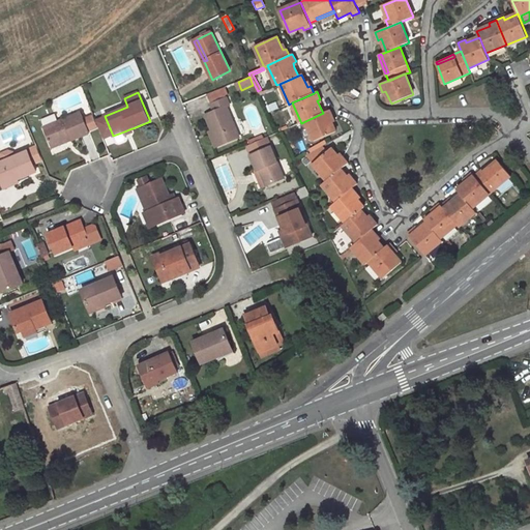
[(239,138),(227,107),(230,105),(227,97),(211,105),(214,112),(206,115),(212,131),(218,146),(239,138)]
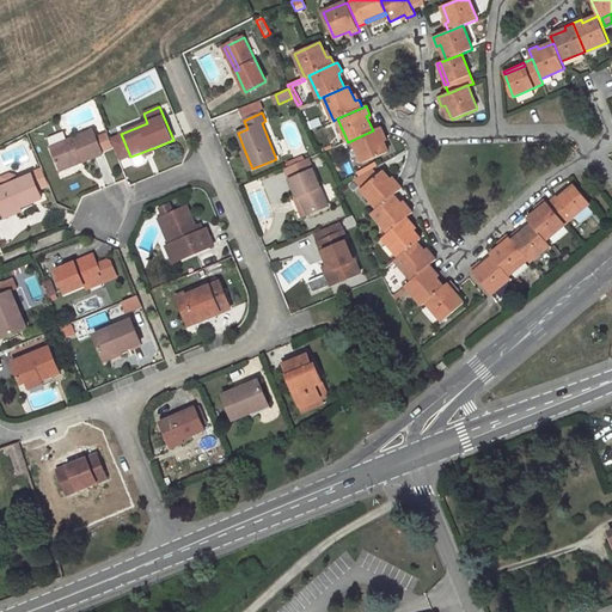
[(373,130),(353,140),(362,164),(389,152),(384,142),(381,138),(385,136),(381,127),(373,130)]
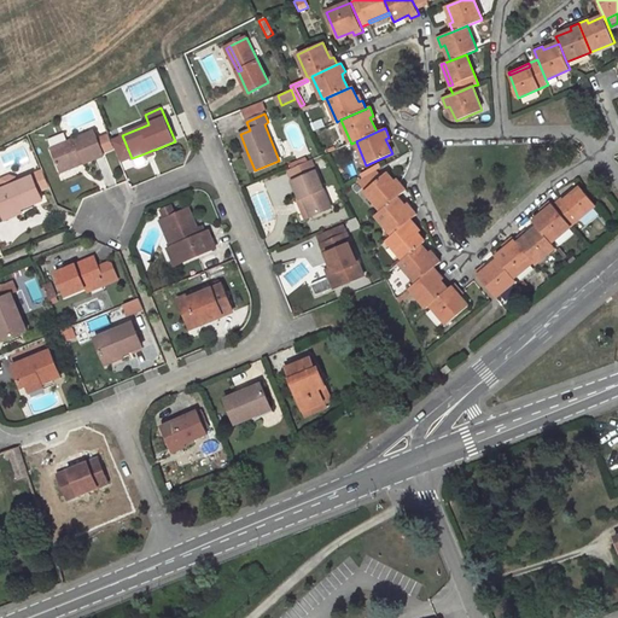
[(104,153),(115,149),(111,141),(109,134),(98,139),(94,132),(52,149),(60,170),(83,161),(85,163),(104,155),(104,153)]
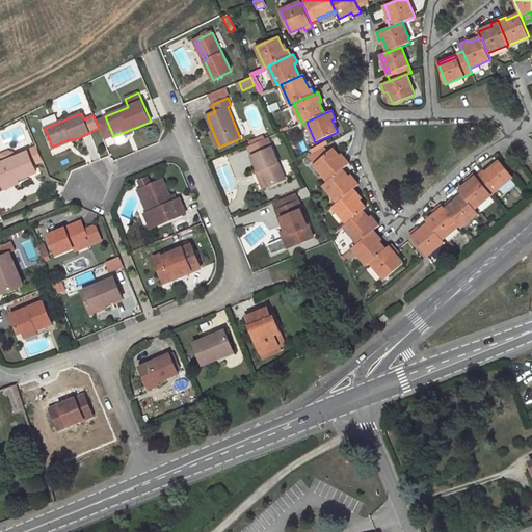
[(126,141),(127,138),(127,137),(126,135),(125,132),(113,136),(116,142),(120,144),(126,141)]
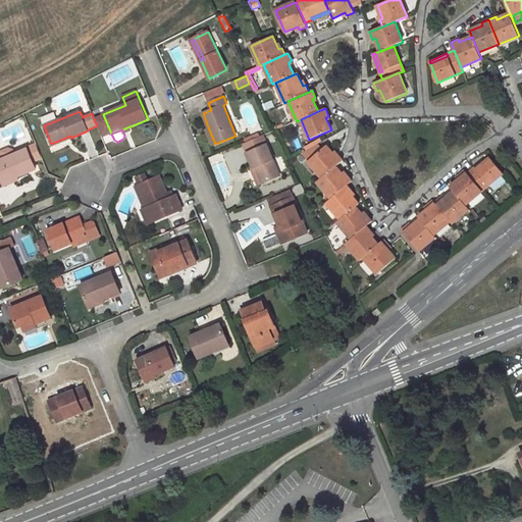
[(215,144),(209,129),(206,131),(212,146),(215,144)]
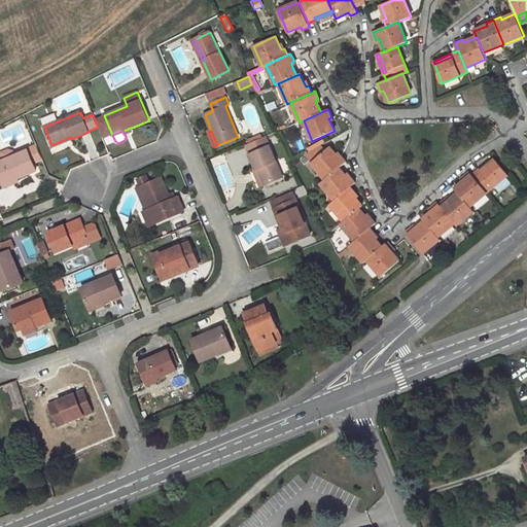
[(283,177),(266,136),(245,144),(256,170),(258,169),(266,185),(283,177)]
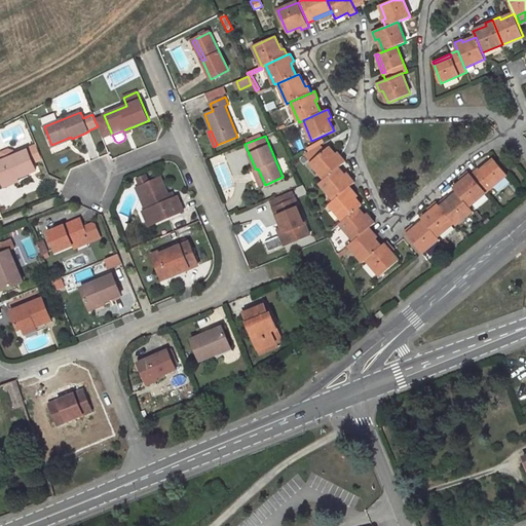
[(52,147),(72,139),(71,137),(51,145),(52,147)]
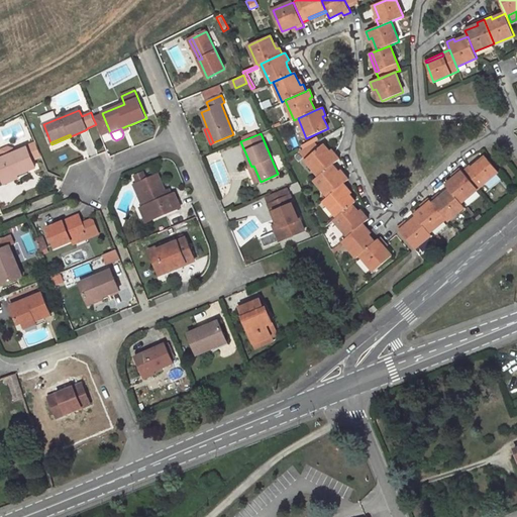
[(315,142),(299,151),(306,160),(320,147),(315,142)]
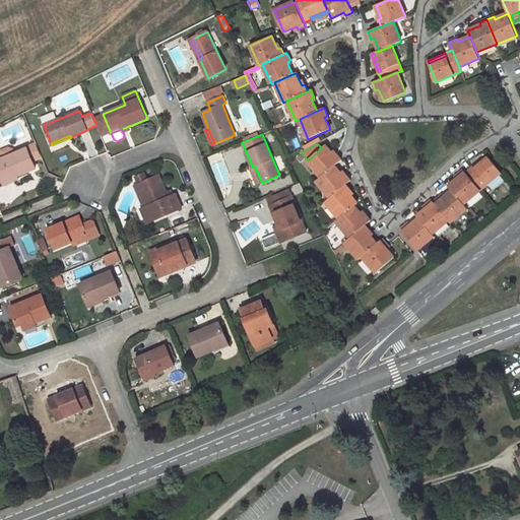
[(36,169),(33,160),(42,157),(37,145),(15,153),(0,159),(0,175),(2,180),(18,174),(18,176),(36,169)]
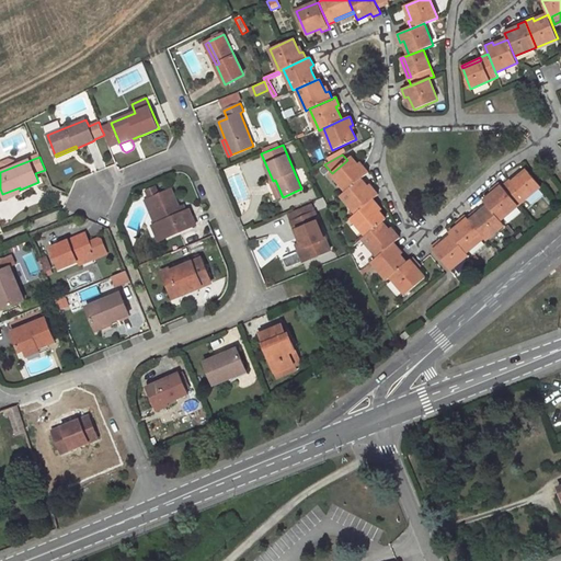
[(347,160),(332,173),(346,191),(347,192),(361,180),(369,173),(363,165),(361,169),(357,164),(351,157),(347,160)]
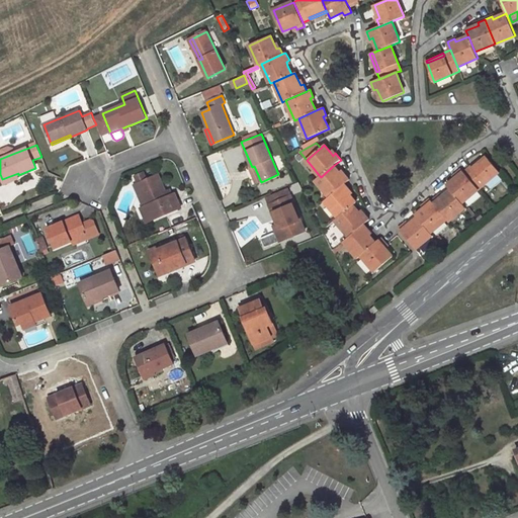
[(0,159),(15,153),(13,149),(8,147),(0,150),(0,159)]
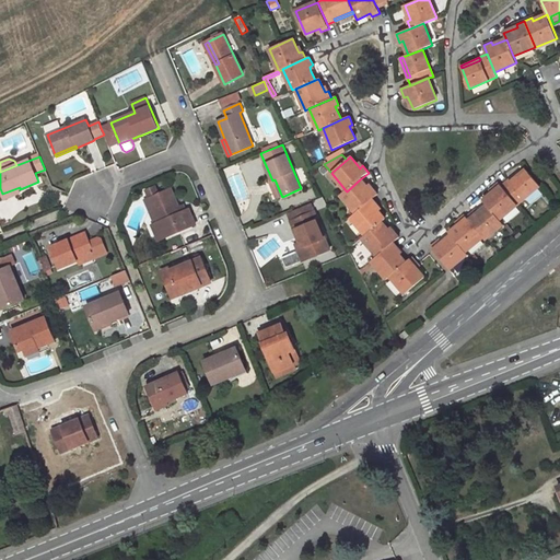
[(524,167),(509,181),(510,183),(526,170),(524,167)]
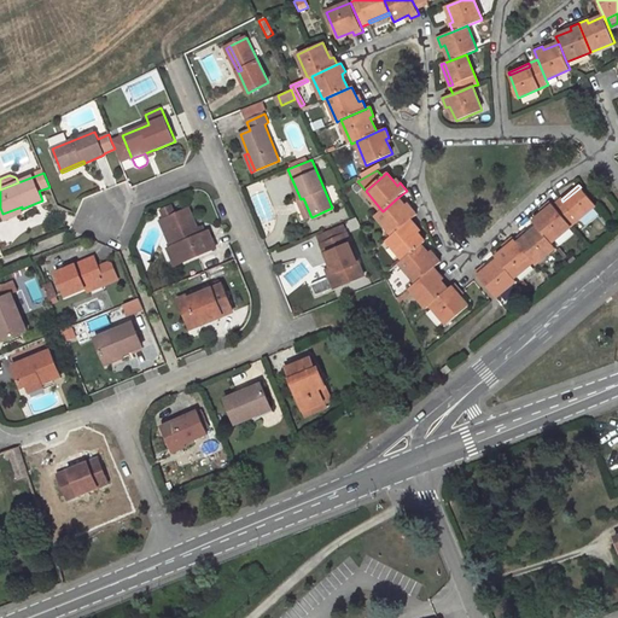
[(561,199),(554,205),(571,227),(596,205),(581,187),(563,202),(561,199)]
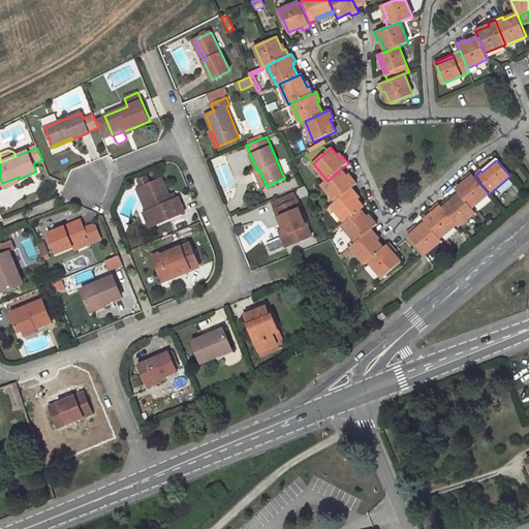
[(267,186),(259,169),(257,170),(255,172),(261,188),(267,186)]
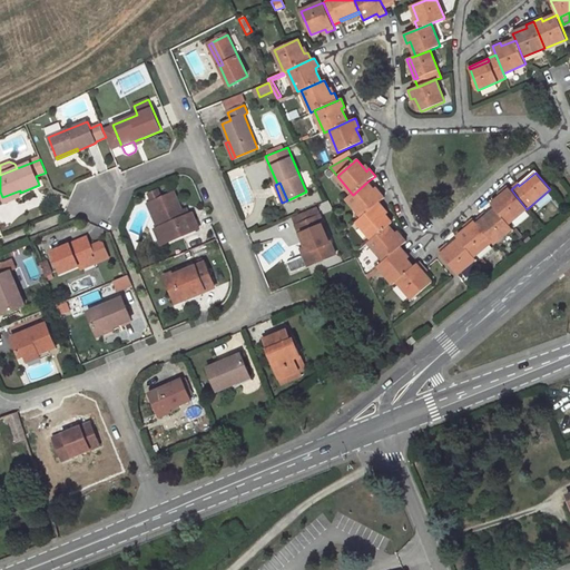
[(352,194),(346,199),(362,217),(380,203),(385,198),(379,192),(376,194),(373,189),(366,183),(353,195),(352,194)]
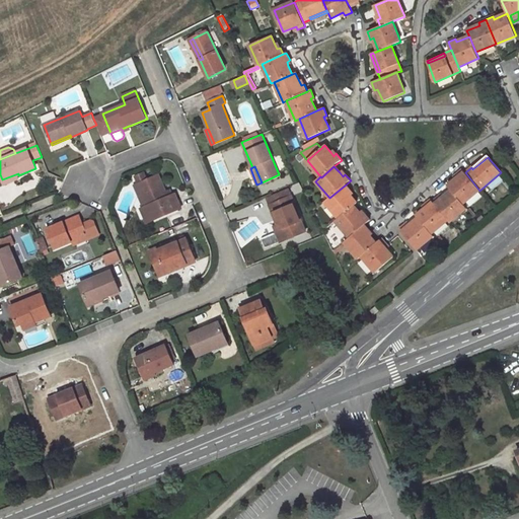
[(458,177),(448,186),(451,191),(462,204),(463,204),(479,191),(465,172),(462,169),(456,174),(458,177)]
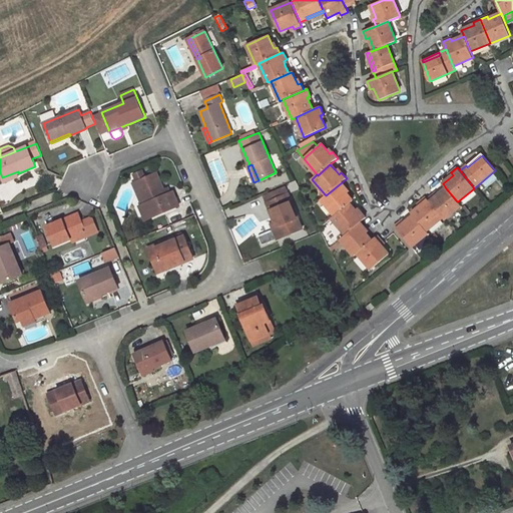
[(164,189),(156,173),(146,177),(142,170),(133,174),(136,181),(136,182),(146,203),(143,205),(141,206),(147,220),(179,205),(173,191),(170,193),(166,194),(164,189)]
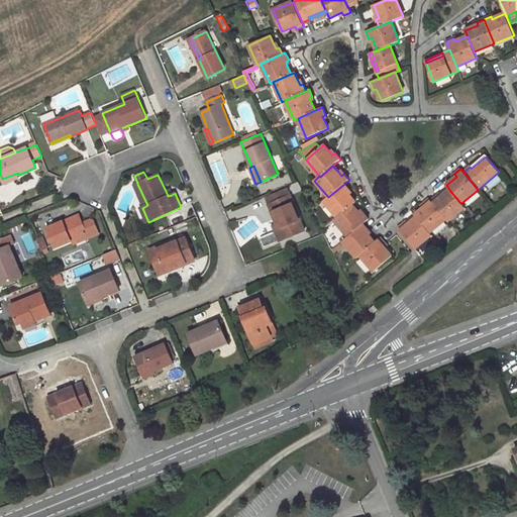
[(4,184),(20,178),(18,175),(18,173),(2,179),(4,184)]
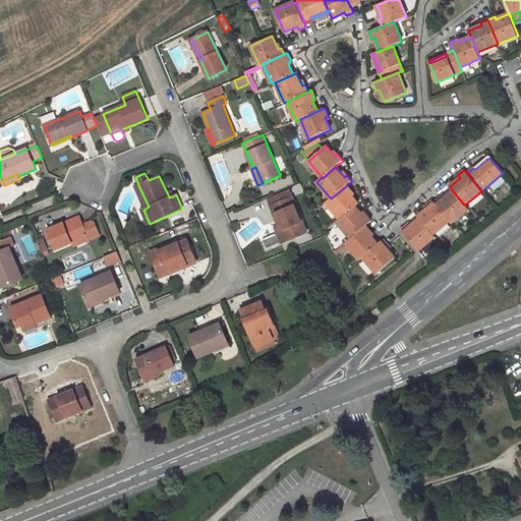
[(149,207),(138,185),(135,186),(146,209),(149,207)]
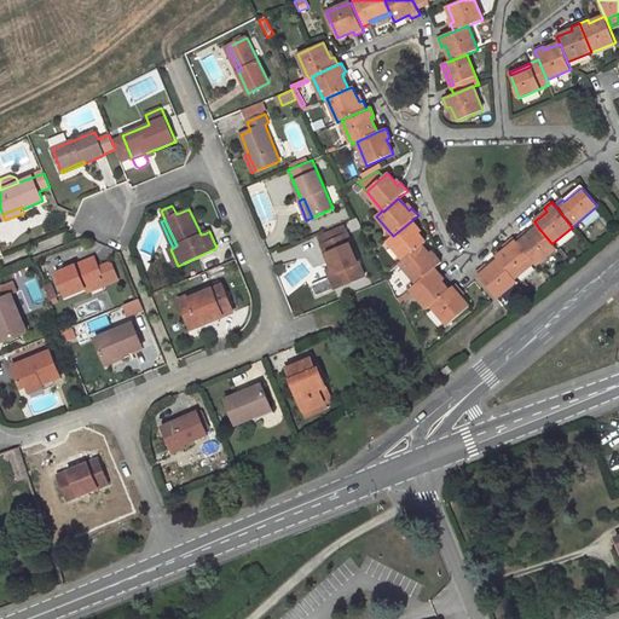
[(393,236),(388,241),(404,260),(405,261),(422,246),(426,243),(418,233),(415,230),(418,227),(412,220),(393,236)]
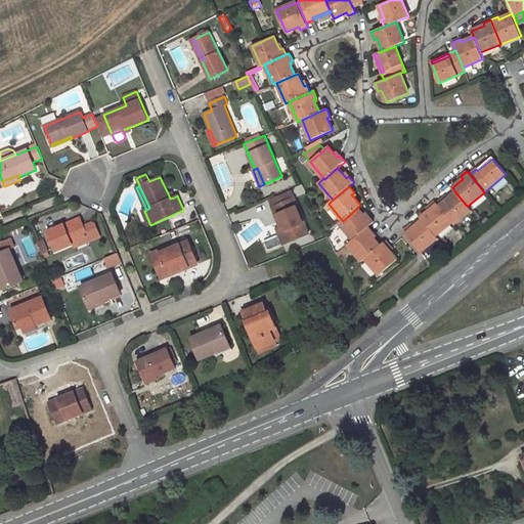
[(272,207),(295,199),(292,191),(269,201),(272,207)]
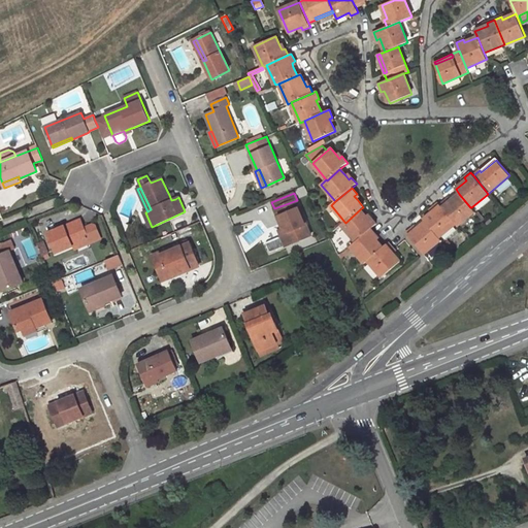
[(447,199),(440,205),(456,224),(458,226),(474,211),(471,207),(470,207),(459,194),(449,202),(447,199)]
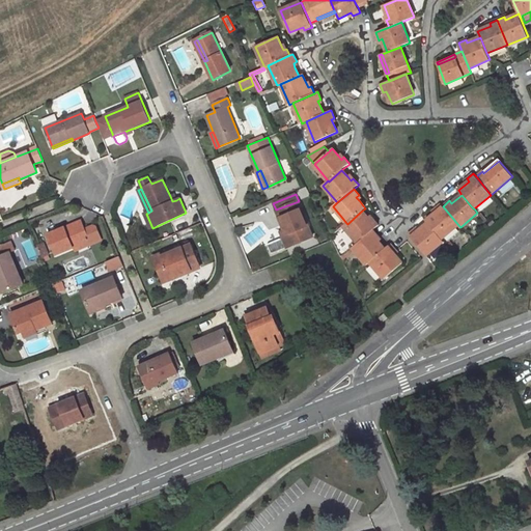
[(313,236),(299,201),(276,210),(284,230),(281,231),(283,239),(287,248),(313,236)]
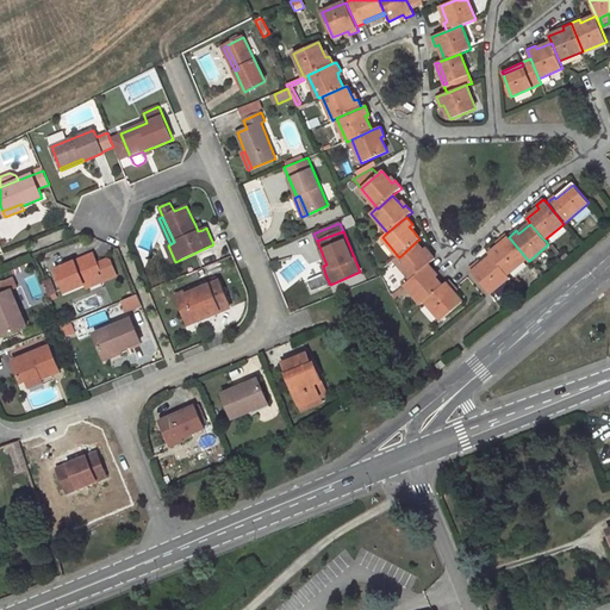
[(502,243),(490,254),(491,256),(506,275),(508,274),(527,259),(509,237),(506,235),(499,241),(502,243)]
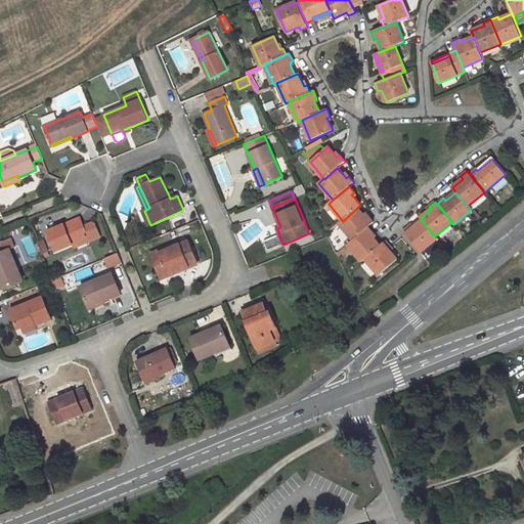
[(342,220),(339,223),(353,239),(368,227),(374,222),(368,216),(366,218),(363,215),(357,208),(343,221),(342,220)]
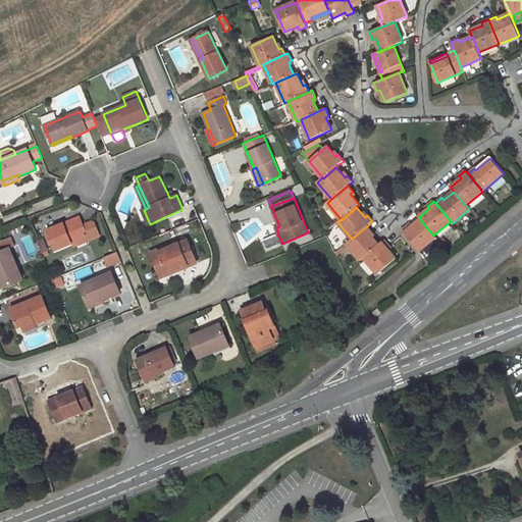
[(100,236),(95,223),(92,222),(84,226),(80,217),(47,230),(55,251),(74,243),(88,238),(89,240),(100,236)]
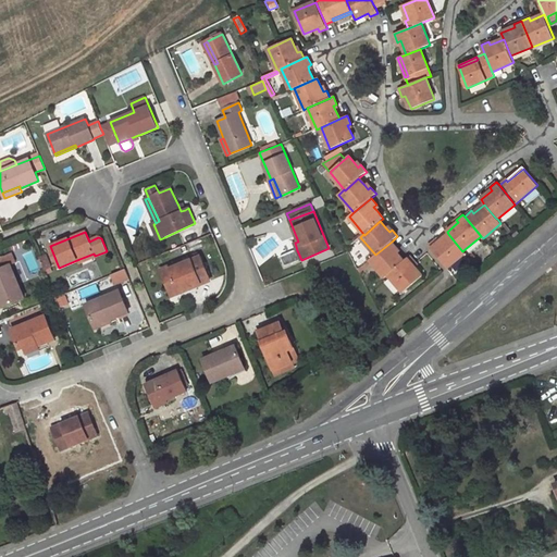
[(435,240),(429,246),(447,268),(466,254),(463,250),(462,251),(448,234),(437,243),(435,240)]
